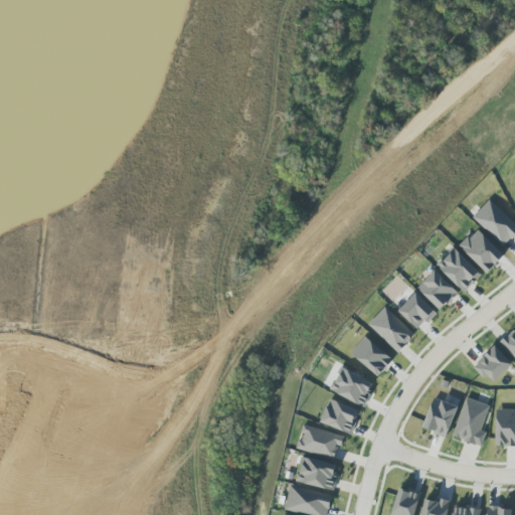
[(514,234),(514,224),(489,200),(473,216),(504,246),(514,234)]
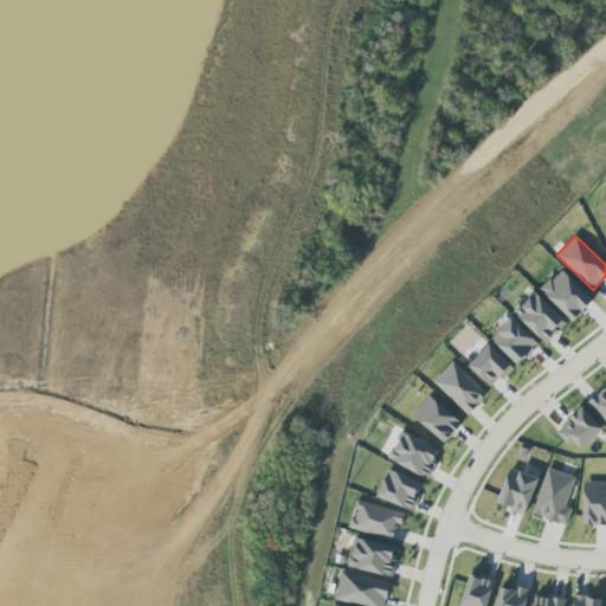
[(540,291),(573,322),(593,301),(560,269),(540,291)]
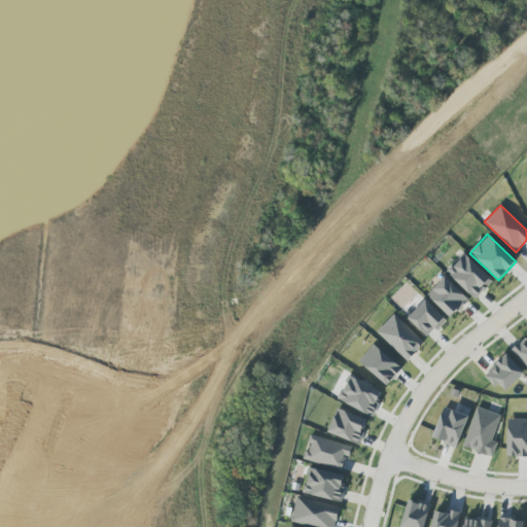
[(447,272),(475,300),(492,281),(464,254),(447,272)]
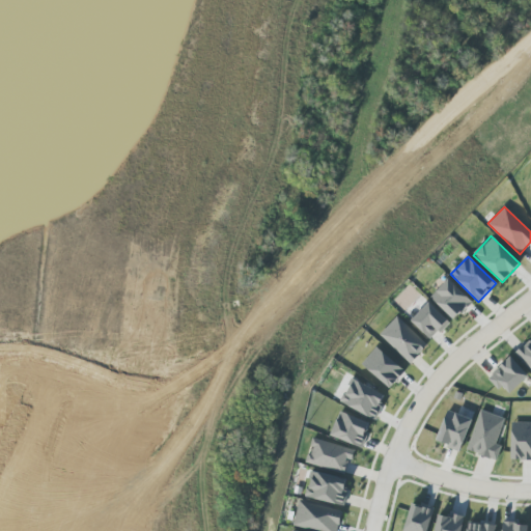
[(430,298),(453,320),(472,303),(449,279),(430,298)]
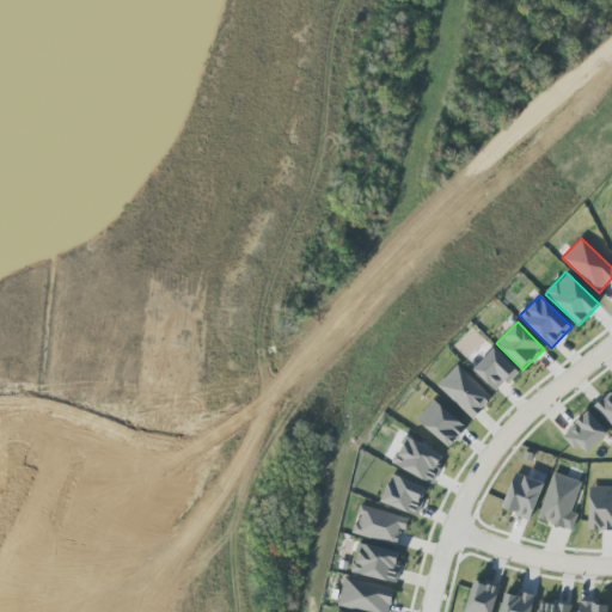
[(518,372),(493,349),(473,371),(497,393),(518,372)]
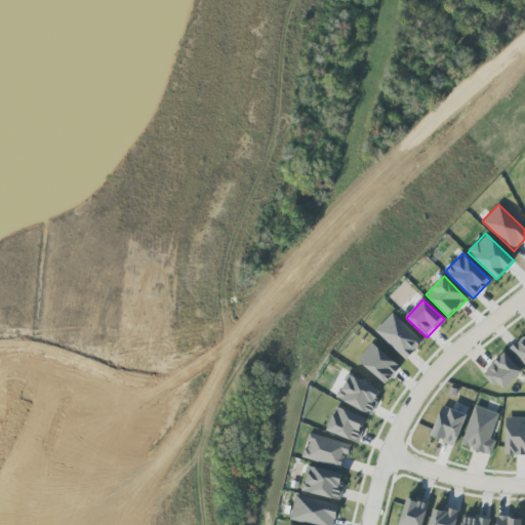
[(405,360),(422,341),(392,313),(375,331),(405,360)]
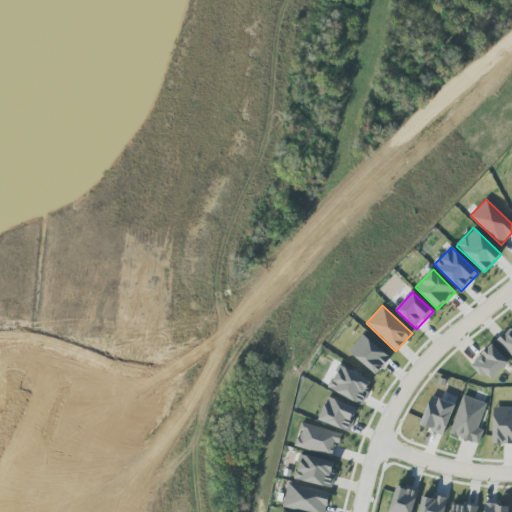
[(511,326),(497,341),(511,357),(511,326)]
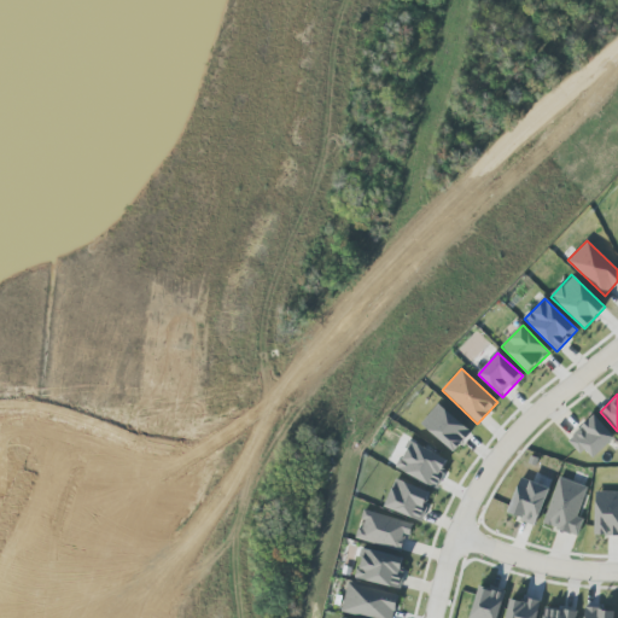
[(420,427),(456,452),(471,430),(435,404),(420,427)]
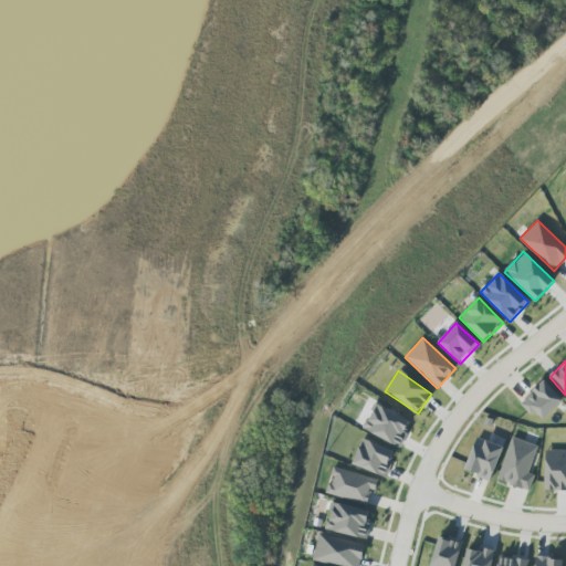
[(543,420),(563,401),(544,380),(519,402),(532,417),(536,412),(543,420)]
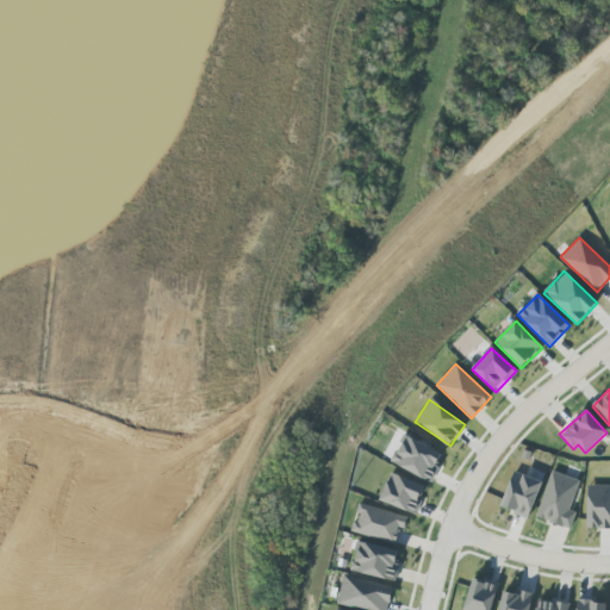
[(430,481),(443,455),(404,436),(391,464),(430,481)]
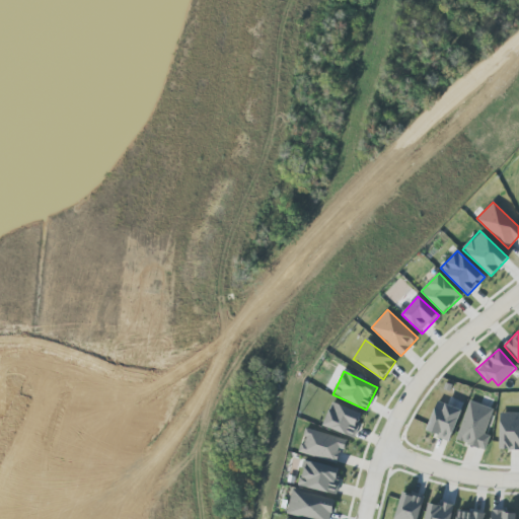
[(490,436),(485,434),(493,410),(469,400),(456,441),(485,450),(490,436)]
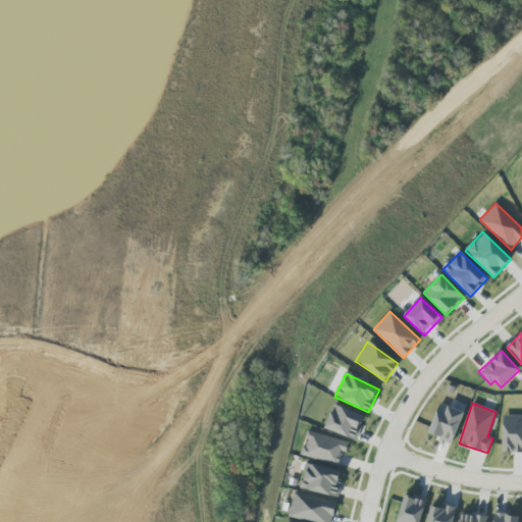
[(356,440),(364,416),(333,405),(324,429),(356,440)]
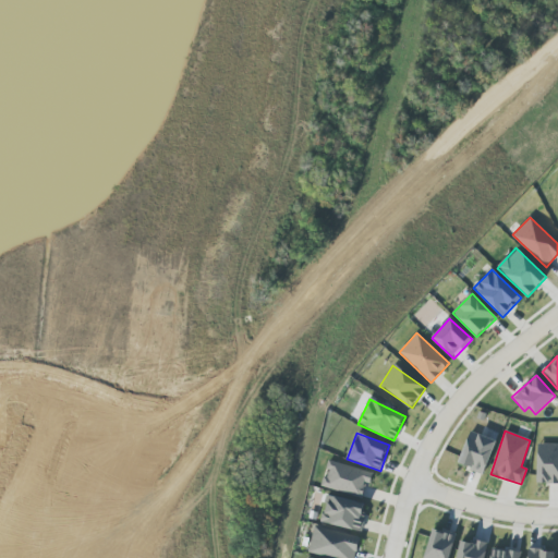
[(494,439),(468,433),(459,466),(485,473),(494,439)]
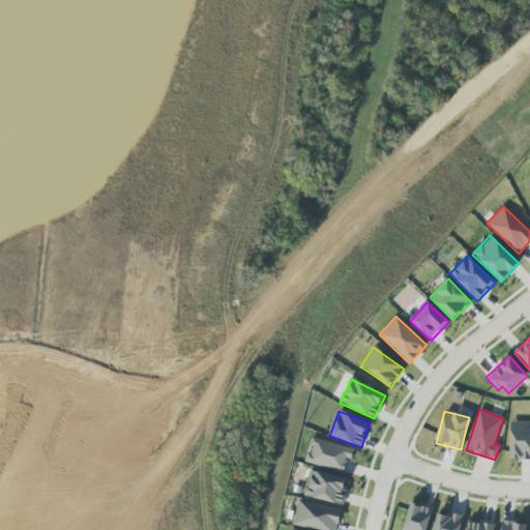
[(529,421),(510,421),(509,460),(529,460),(529,421)]
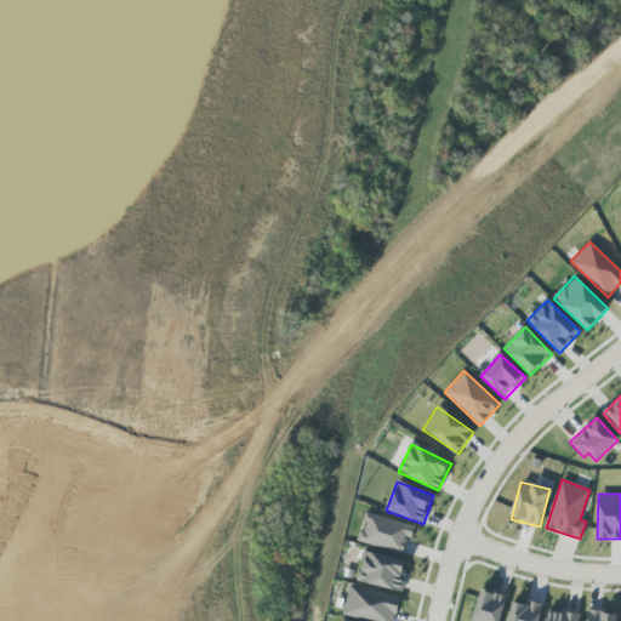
[(357,541),(405,554),(414,527),(365,512),(357,541)]
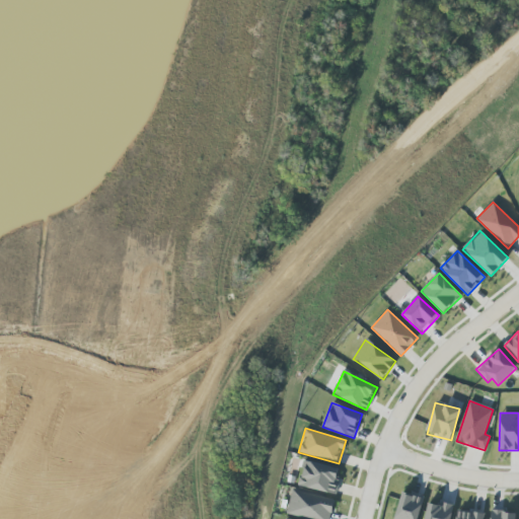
[(341,469),(304,461),(298,486),(335,495),(341,469)]
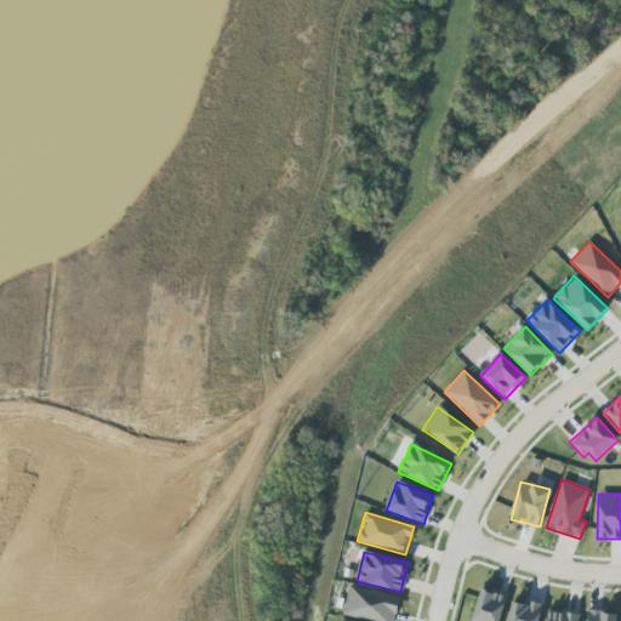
[(369,620),(394,620),(400,598),(351,586),(343,614),(369,620)]
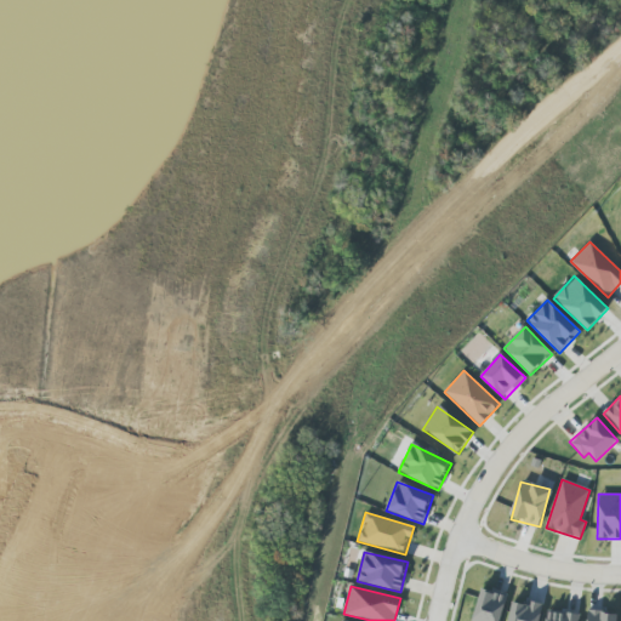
[(472,620),(499,620),(506,596),(480,588),(472,620)]
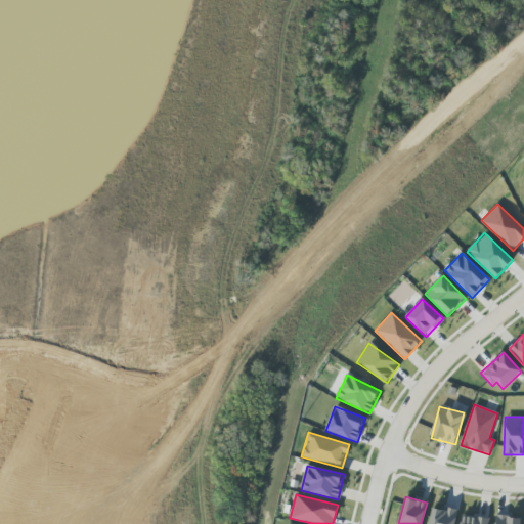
[(453,523),(457,510),(442,507),(442,511),(432,508),(428,523),(453,523)]
